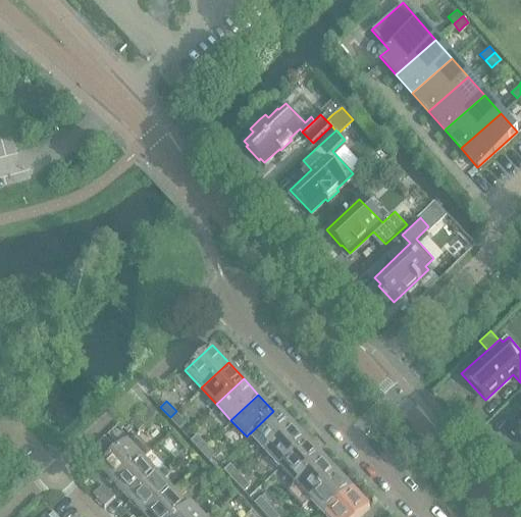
[(138,429),(156,412),(149,404),(131,422),(138,429)]
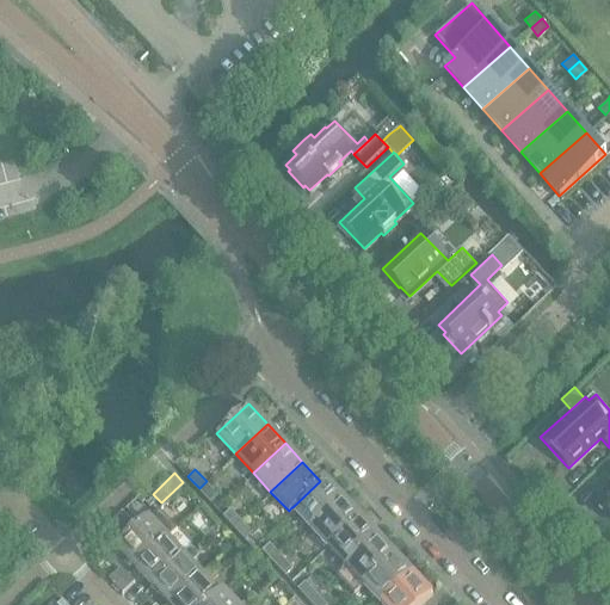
[(309,525),(342,495),(325,477),(321,481),(320,481),(293,507),(309,525)]
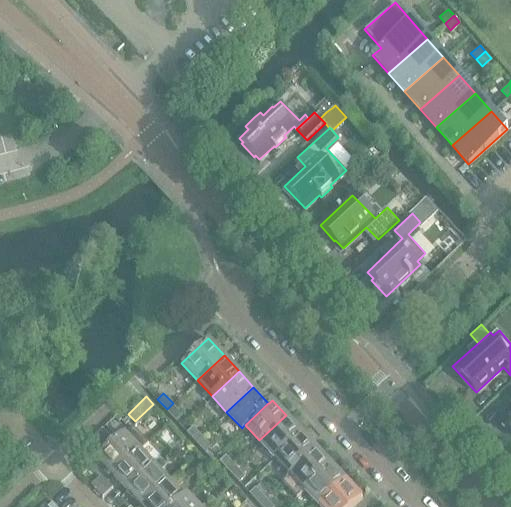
[(181,413),(178,409),(173,403),(167,409),(175,418),(181,413)]
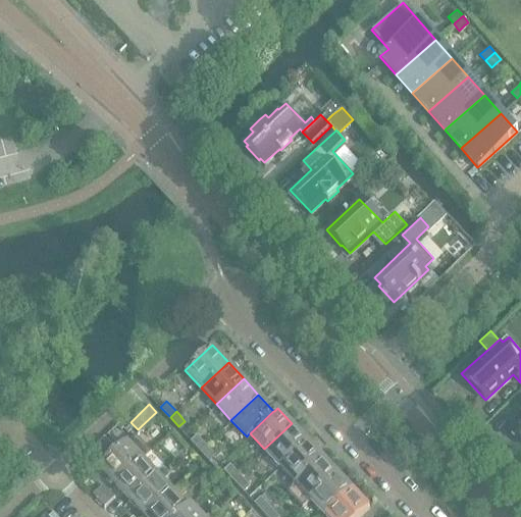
[(520,417),(512,426),(520,435),(520,417)]
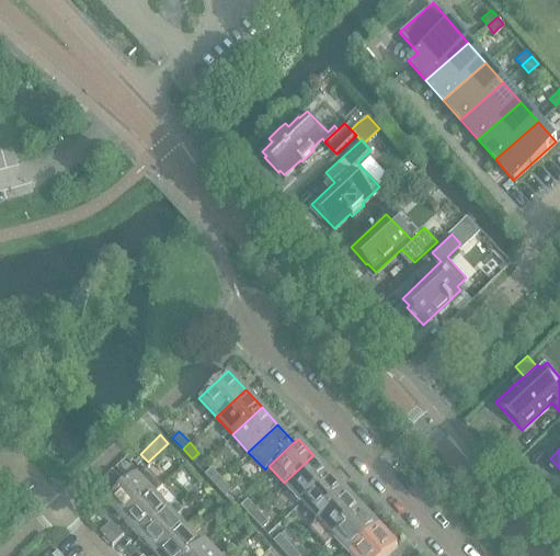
[(300,500),(330,473),(313,455),(284,483),(300,500)]
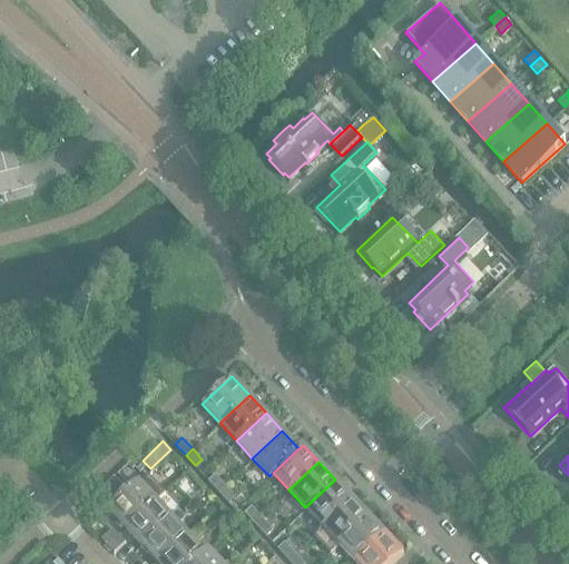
[(154,498),(164,491),(146,472),(137,481),(107,508),(124,526),(155,498),(154,498)]
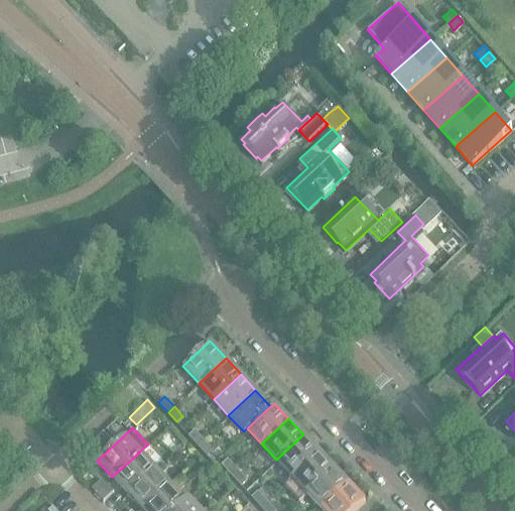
[(198,444),(204,438),(194,427),(186,433),(198,444)]
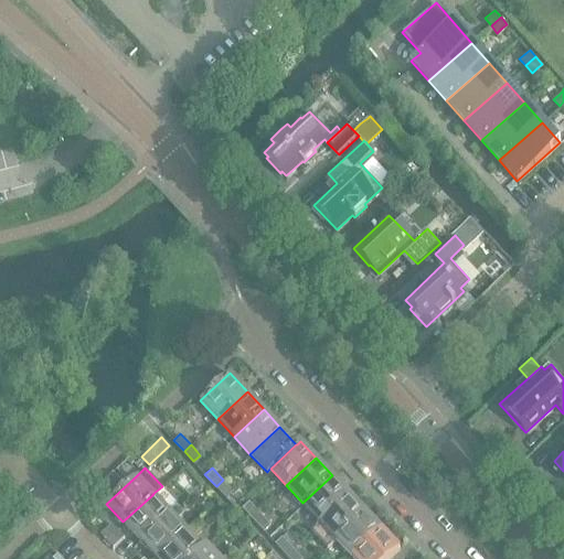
[(319,522),(349,494),(332,475),(302,503),(319,522)]
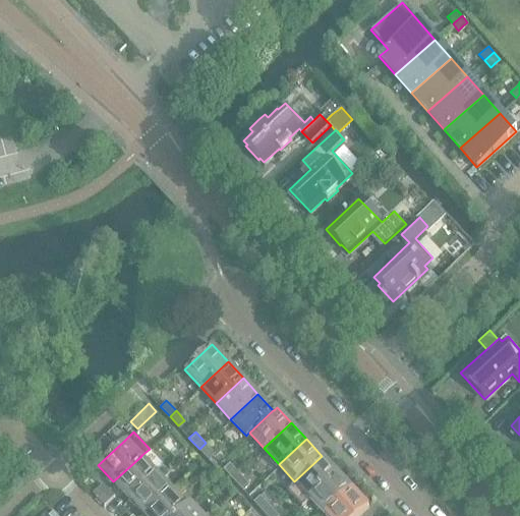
[(207,457),(214,451),(206,443),(199,449),(207,457)]
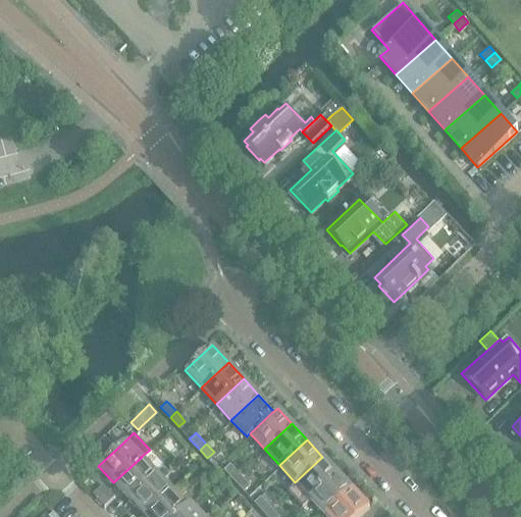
[(128,500),(156,473),(142,457),(113,482),(128,500)]
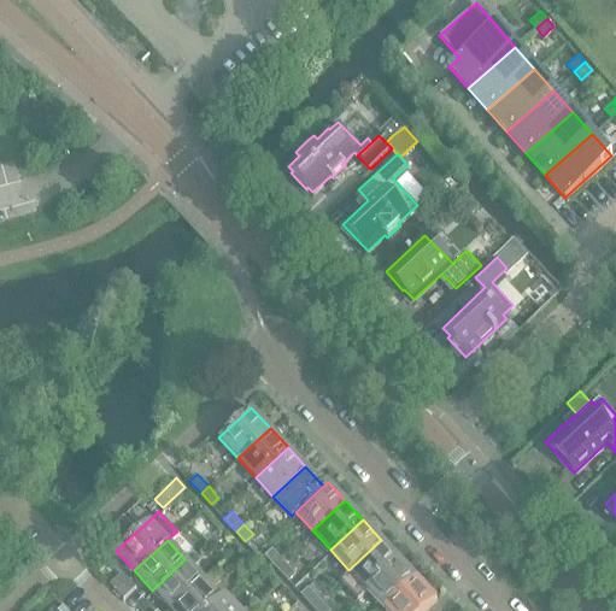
[(367,588),(399,558),(381,540),(348,570),(340,577),(358,597),(367,588)]
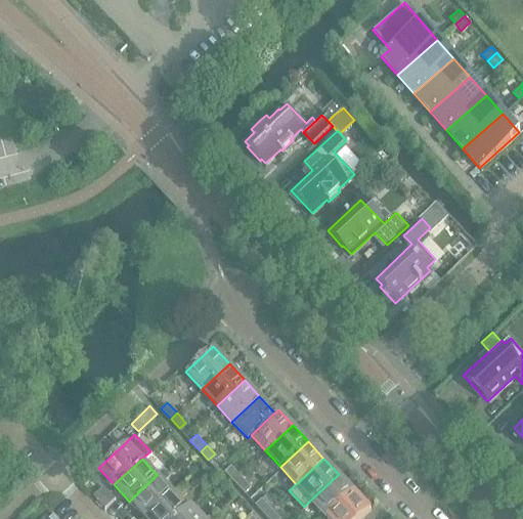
[(232,480),(240,474),(229,464),(223,470),(232,480)]
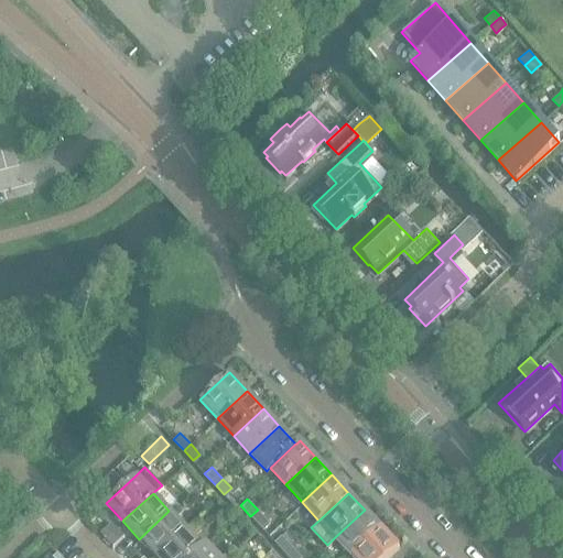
[(260,526),(267,521),(258,510),(250,516),(260,526)]
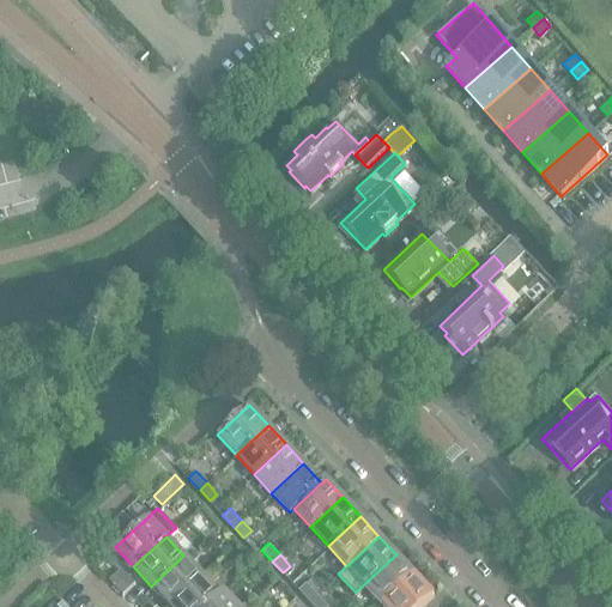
[(381,604),(413,574),(397,554),(364,584),(381,604)]
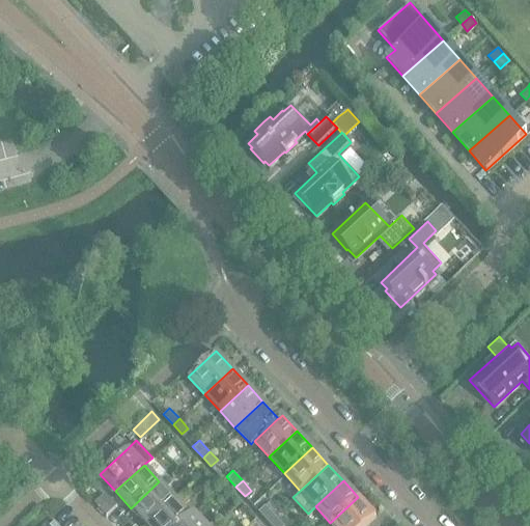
[(146,525),(174,498),(159,481),(131,508),(146,525)]
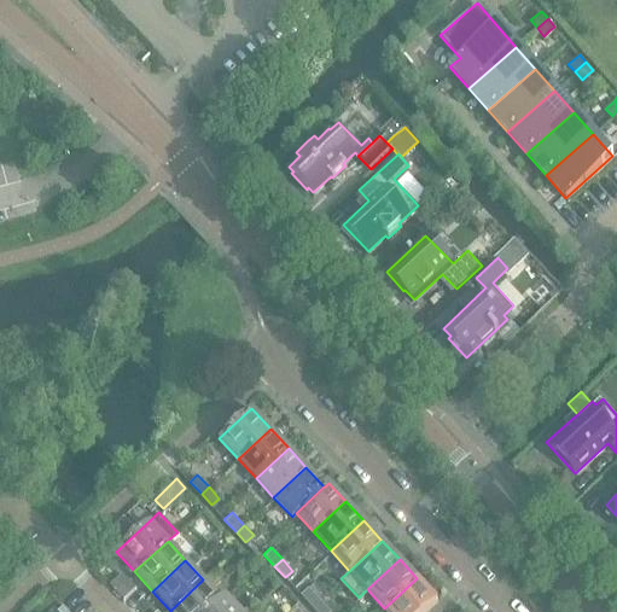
[(116,589),(128,578),(121,570),(109,582),(116,589)]
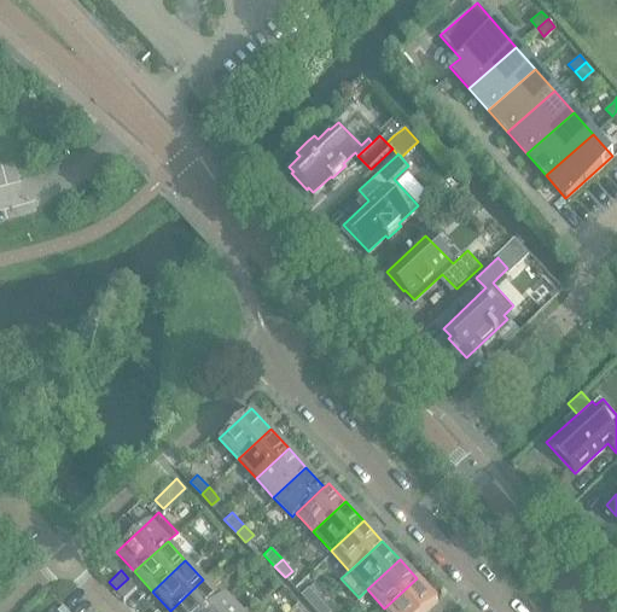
[(122,596),(134,586),(128,578),(116,589),(122,596)]
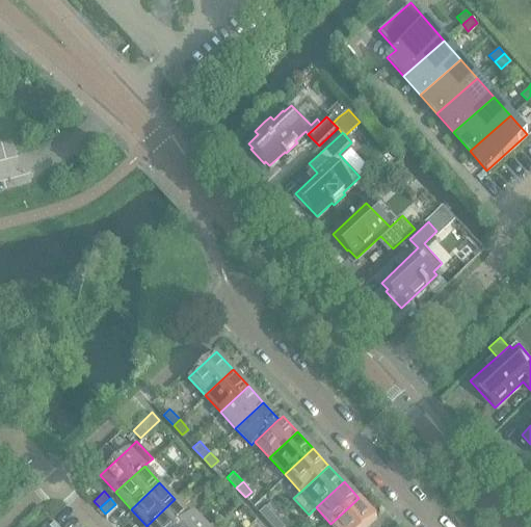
[(334,526),(361,526),(374,515),(359,498),(330,524),(334,526)]
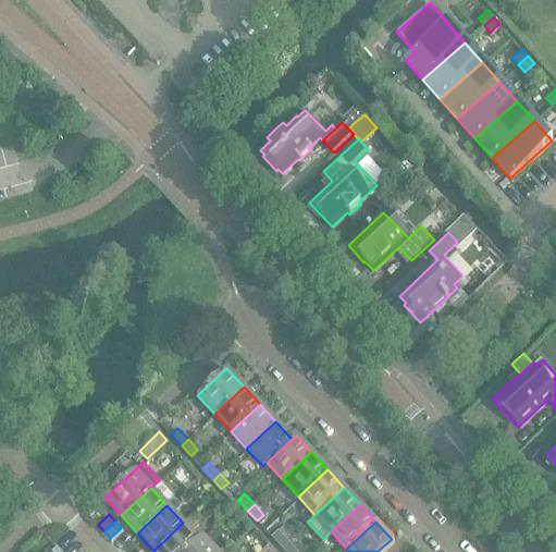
[(186,551),(199,540),(183,523),(153,551),(155,551),(186,551)]
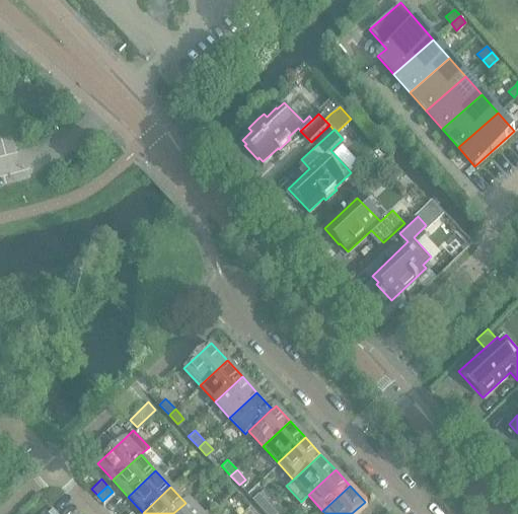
[(267,501),(273,496),(265,487),(251,498),(262,509),(268,503),(267,501)]
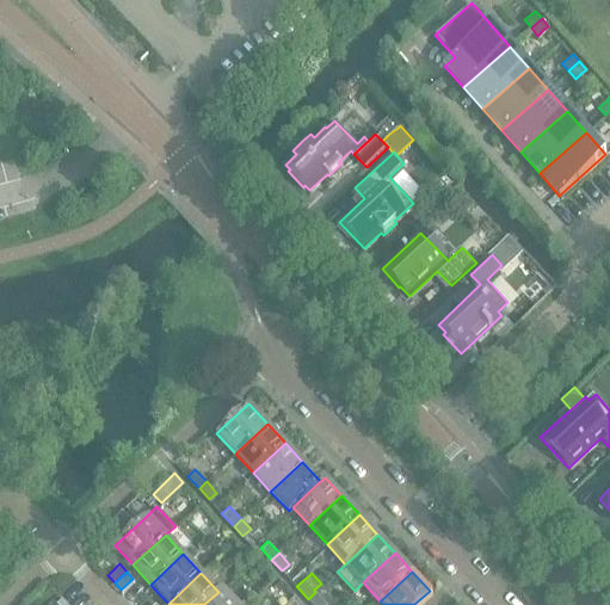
[(322,598),(326,594),(326,588),(322,585),(316,591),(322,598)]
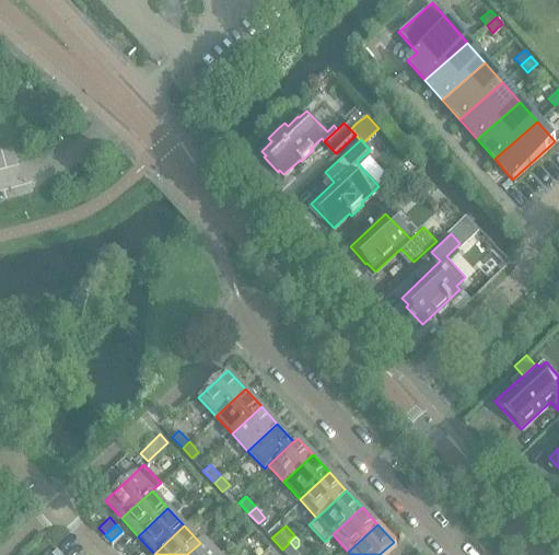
[(218,554),(205,540),(200,543),(187,554),(218,554)]
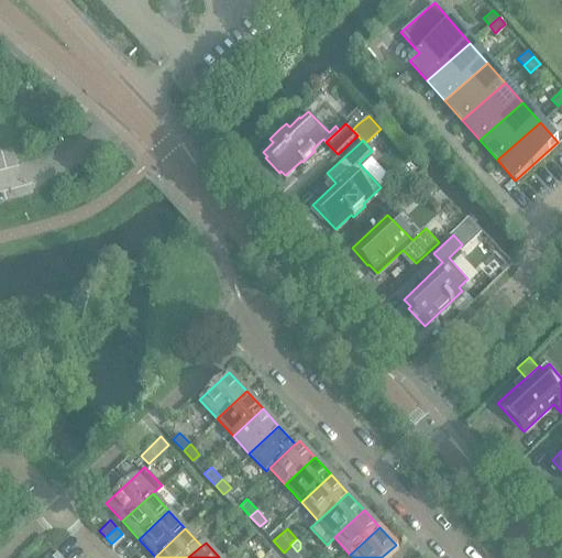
[(289,557),(296,557),(299,555),(290,546),(284,553),(289,557)]
